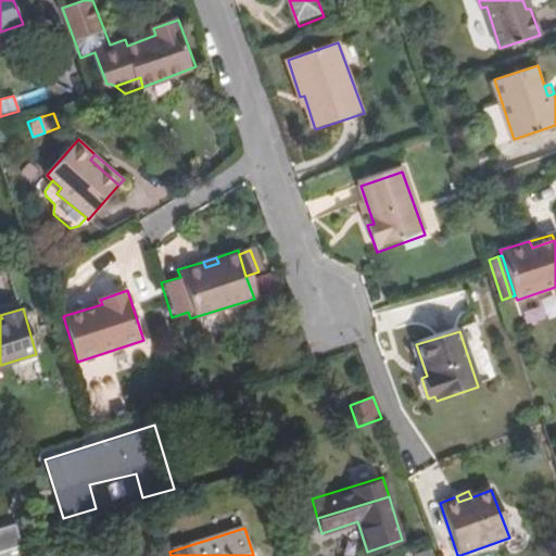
[(0,550),(20,544),(15,531),(0,535),(0,550)]
